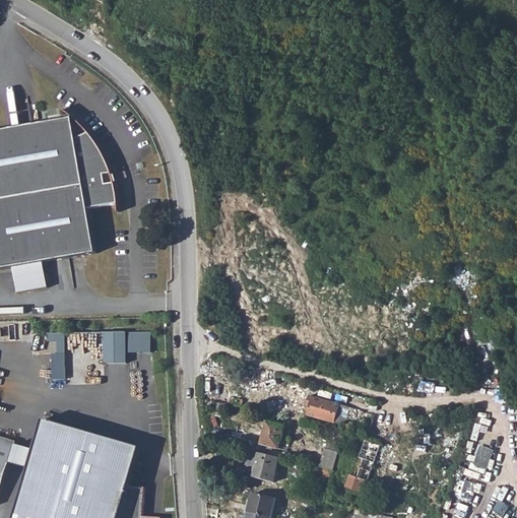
[(0,264),(8,263),(12,288),(43,283),(39,258),(91,250),(84,206),(114,201),(109,171),(100,173),(98,163),(106,162),(105,160),(104,157),(94,142),(92,140),(92,139),(90,137),(88,134),(87,133),(87,132),(83,128),(73,134),(69,114),(0,125),(0,264)]
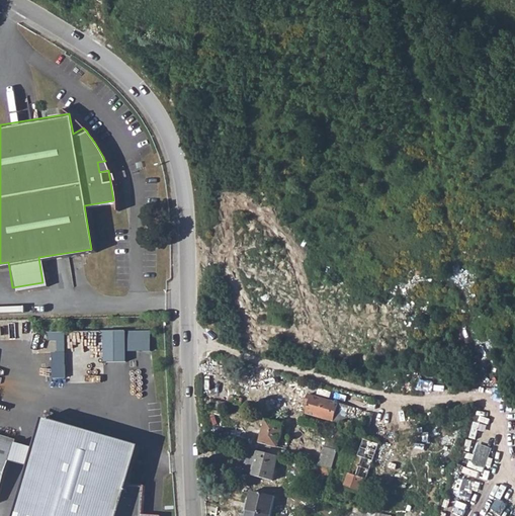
[(101,359),(122,359),(123,329),(101,329),(101,359)]
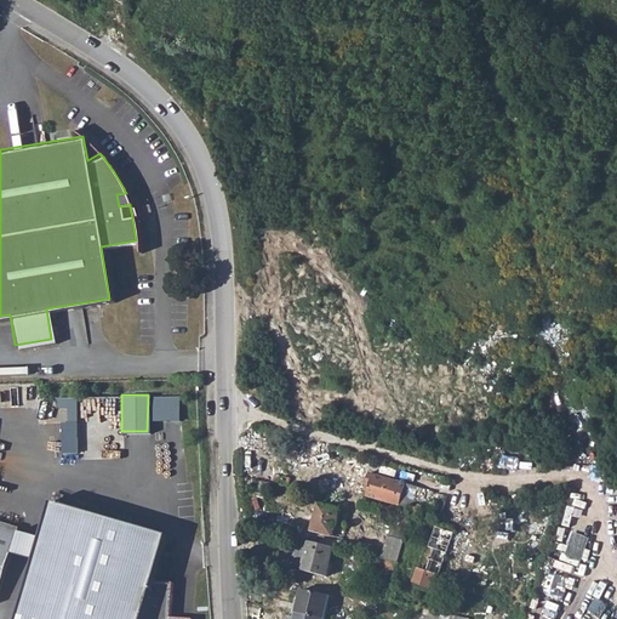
[(150,419),(176,419),(177,395),(150,395),(150,419)]
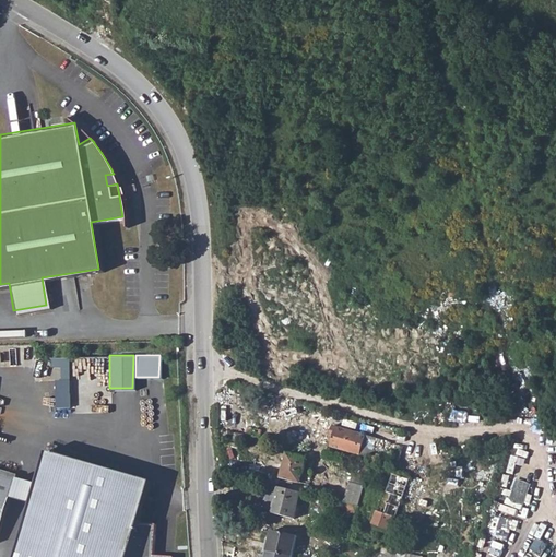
[(67,379),(67,356),(49,356),(48,366),(59,366),(59,379),(67,379)]
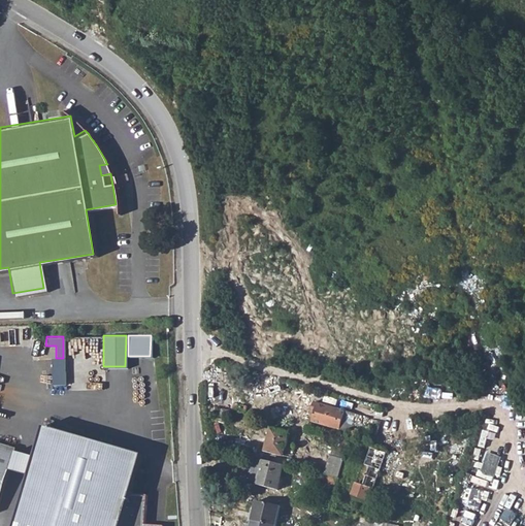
[(309,401),(307,406),(312,407),(310,412),(307,421),(346,431),(347,428),(355,431),(357,425),(358,425),(361,416),(309,401)]
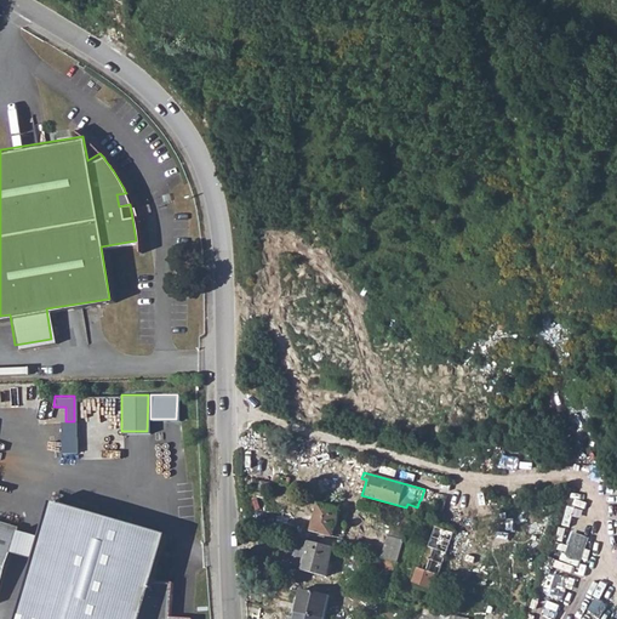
[(286,477),(270,473),(267,482),(284,486),(286,477)]
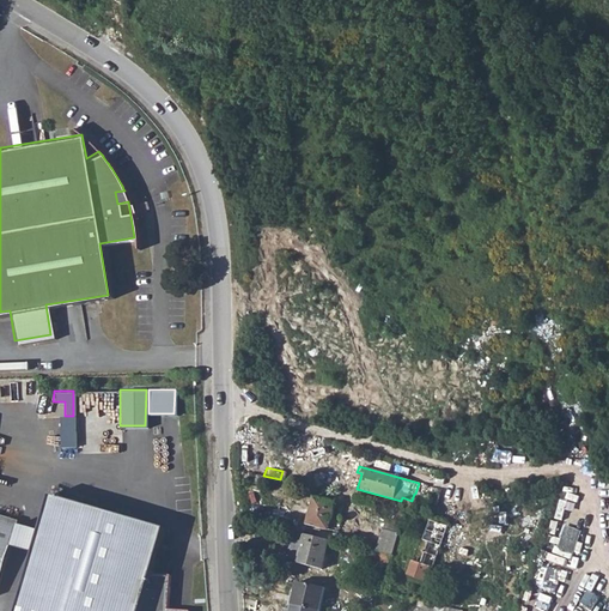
[(257,490),(262,475),(254,473),(253,475),(247,473),(243,487),(257,490)]
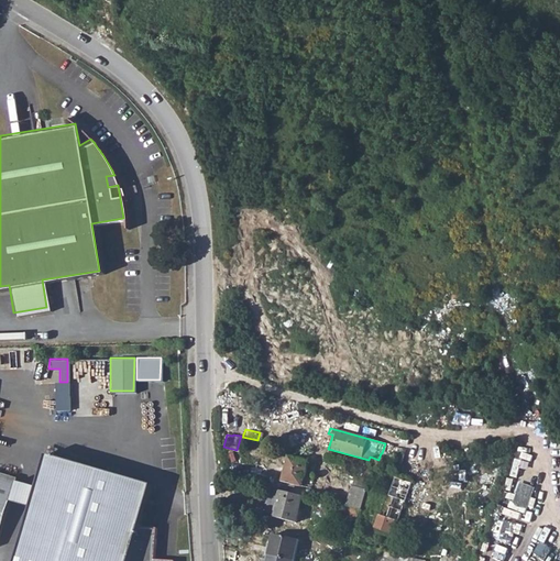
[(396,447),(392,463),(397,465),(402,448),(396,447)]
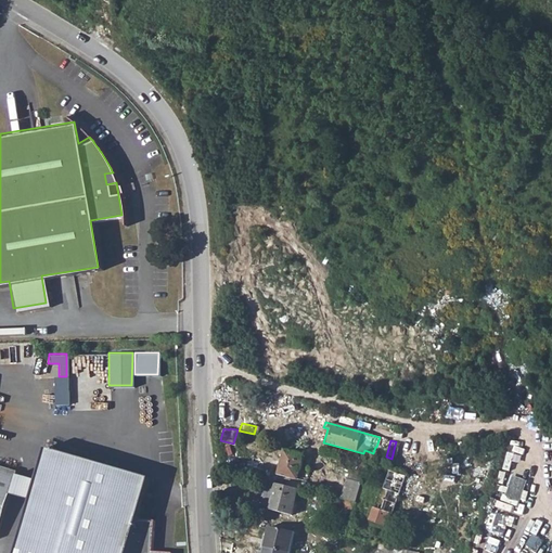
[(152,518),(136,517),(148,476),(45,447),(35,479),(29,498),(13,552),(169,552),(169,551),(150,550),(152,518)]
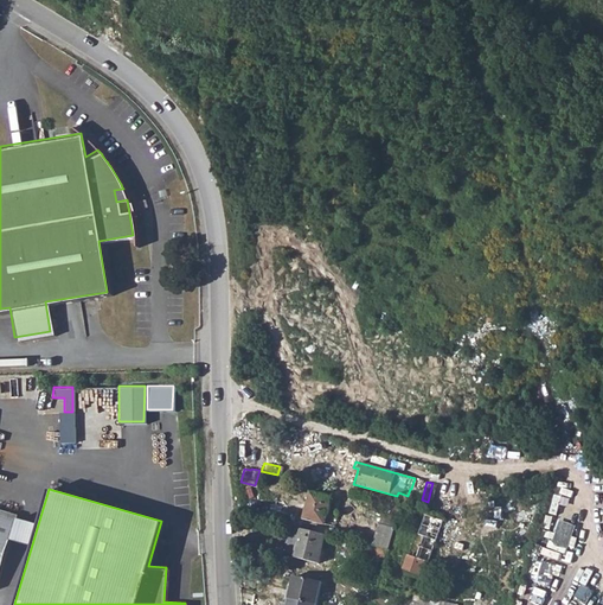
[(307,491),(300,518),(335,527),(338,514),(325,510),(328,496),(307,491)]
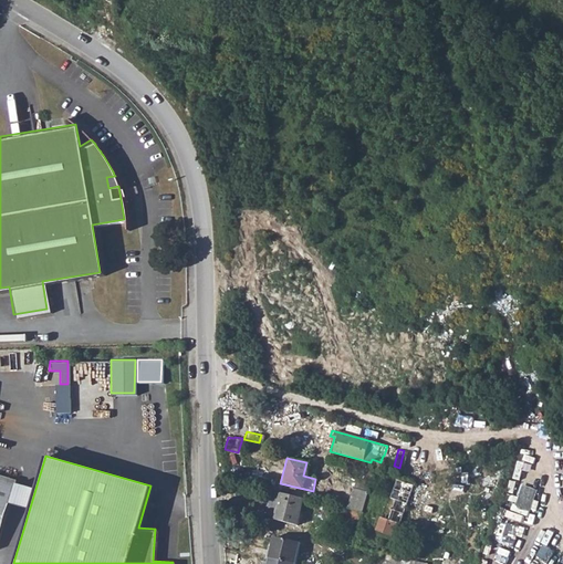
[(0,525),(8,501),(13,482),(14,480),(0,476),(0,525)]
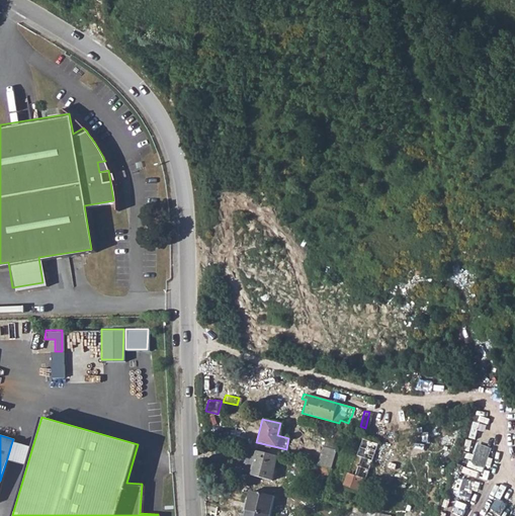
[(370,476),(375,461),(380,445),(373,443),(360,438),(357,448),(360,449),(352,476),(362,479),(364,475),(370,476)]
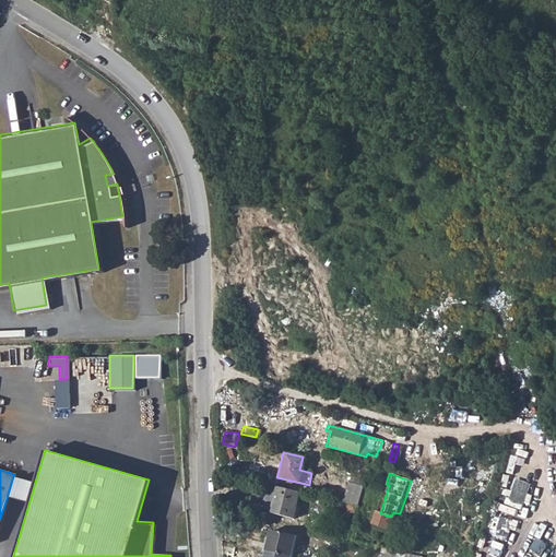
[(35,483),(13,476),(8,495),(30,501),(35,483)]
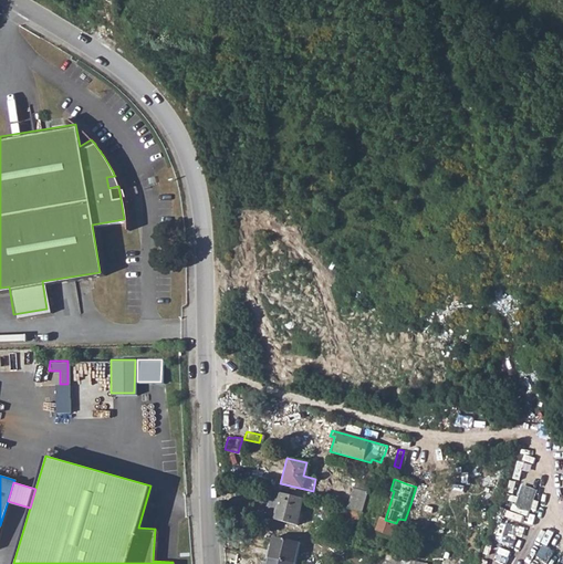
[(350,488),(344,509),(358,512),(361,504),(364,492),(350,488)]
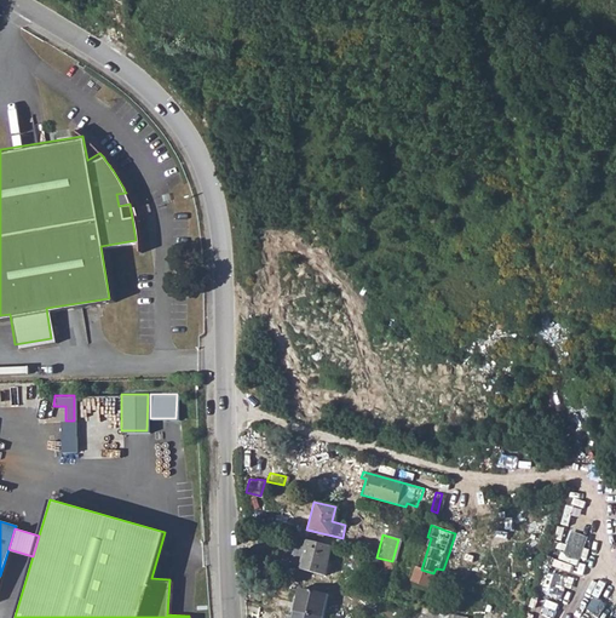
[(298,568),(304,539),(291,537),(287,554),(292,554),(288,567),(298,568)]
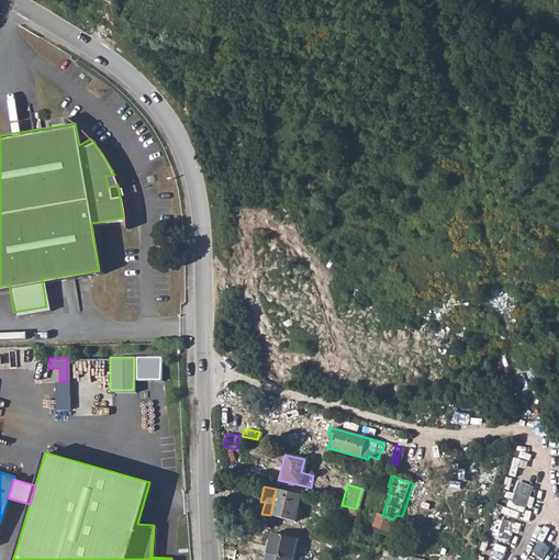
[(276,489),(270,515),(291,521),(298,494),(276,489)]
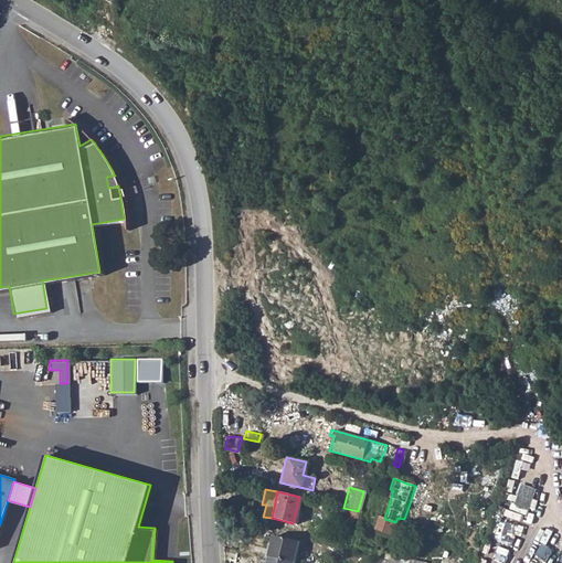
[(357,516),(361,518),(362,514),(366,505),(360,503),(358,511),(357,516)]
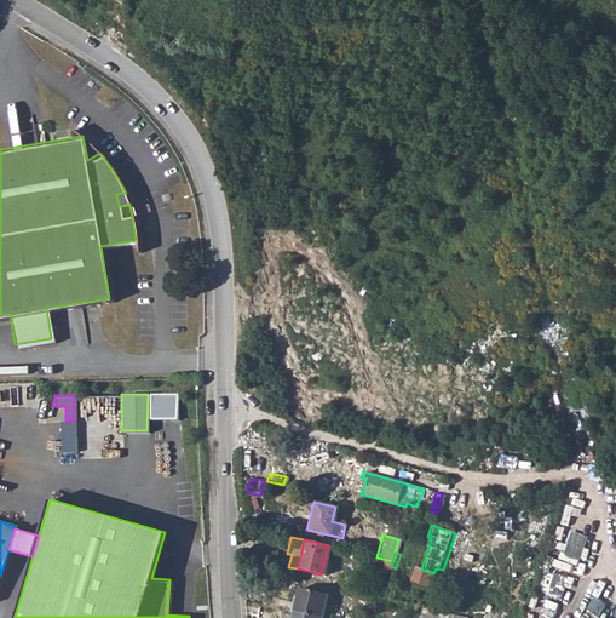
[(297,588),(292,611),(295,612),(318,617),(320,611),(328,612),(332,598),(322,593),(297,588)]
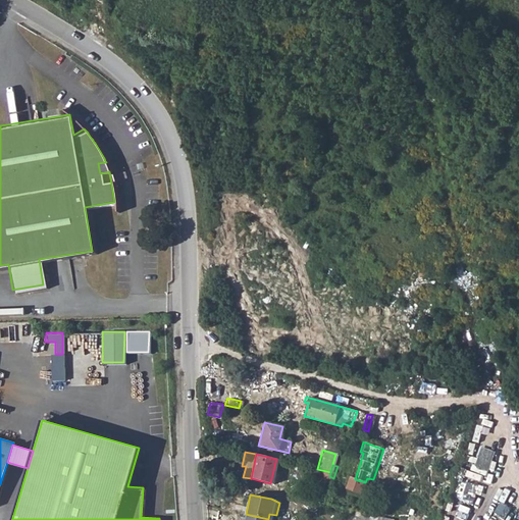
[(363,519),(365,514),(353,511),(348,519),(363,519)]
